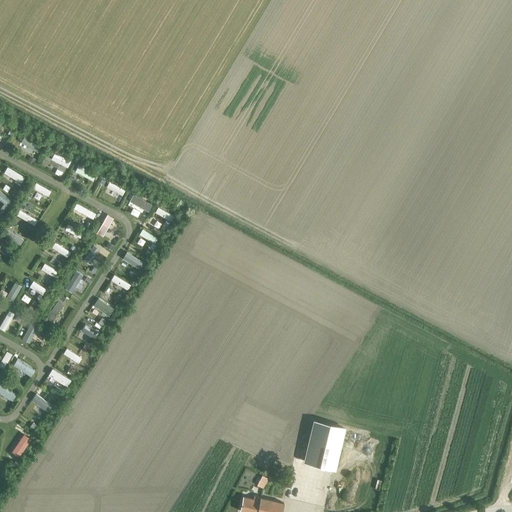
[(34,141),(19,133),(16,138),(31,147),(34,141)]
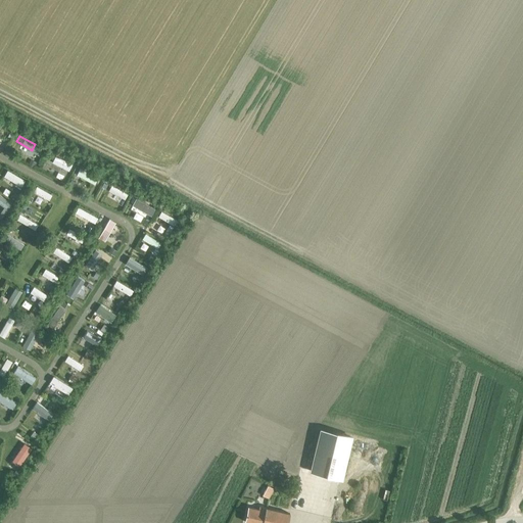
[(59,148),(56,155),(74,162),(77,156),(59,148)]
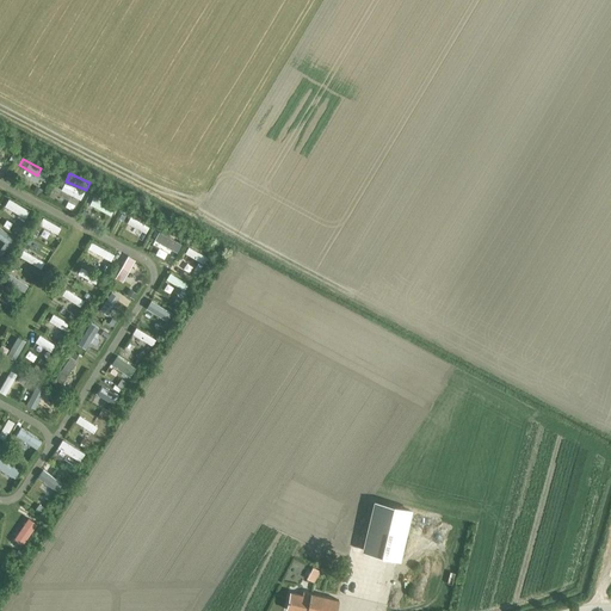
[(84,192),(65,183),(61,190),(80,199),(84,192)]
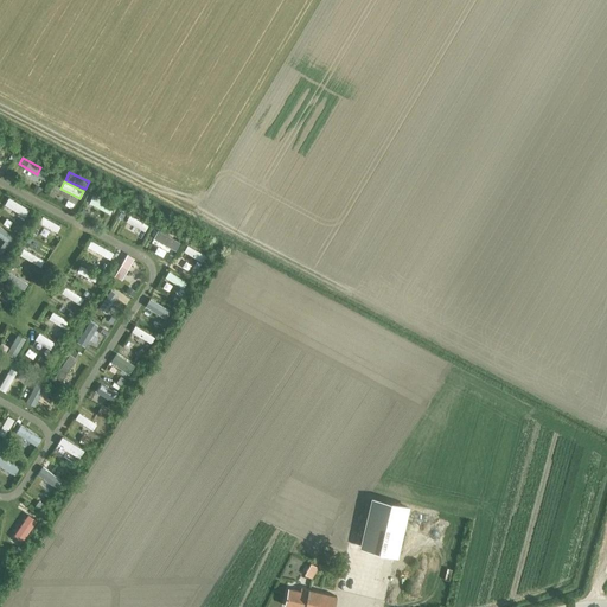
[(115,205),(120,197),(97,186),(94,193),(115,205)]
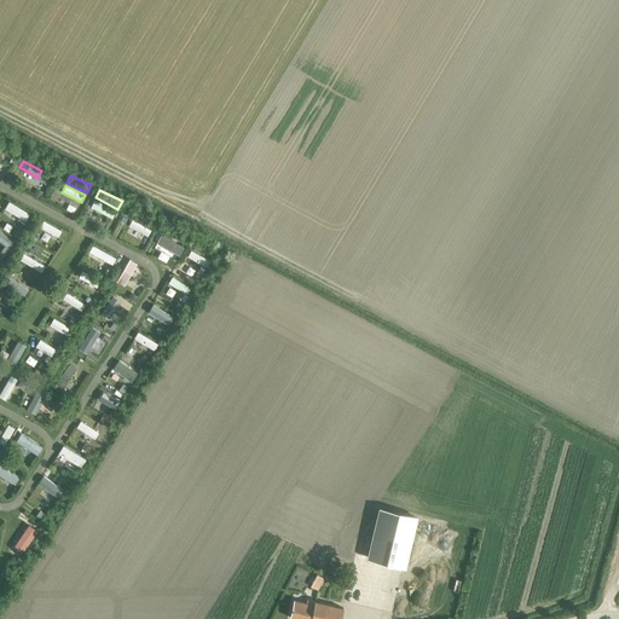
[(115,210),(94,200),(91,207),(111,218),(115,210)]
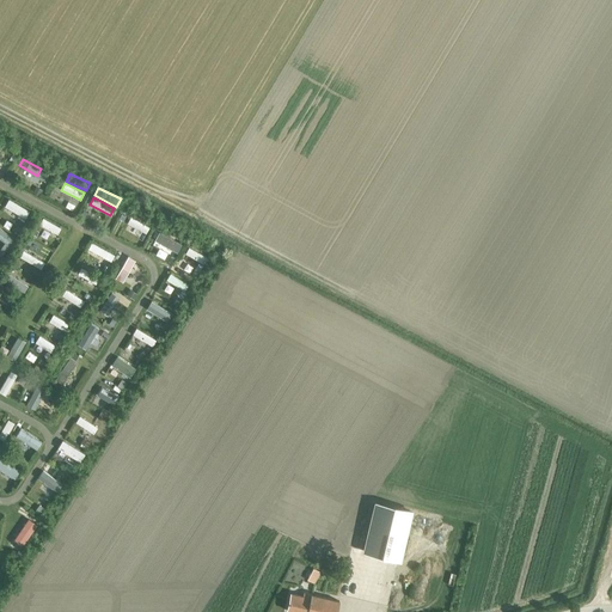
[(29,212),(8,199),(5,207),(25,219),(29,212)]
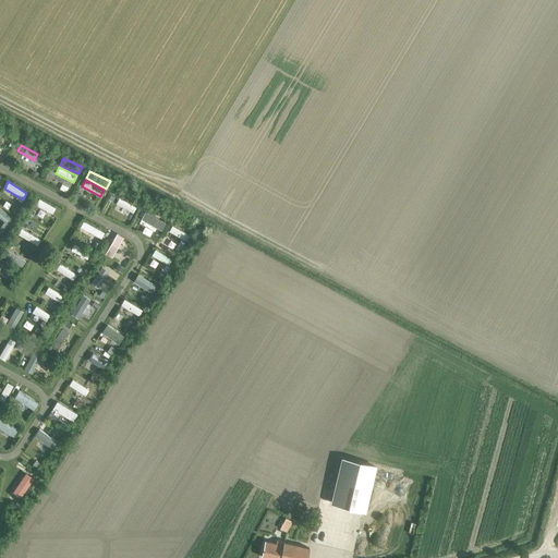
[(0,197),(0,205),(8,208),(10,201),(0,197)]
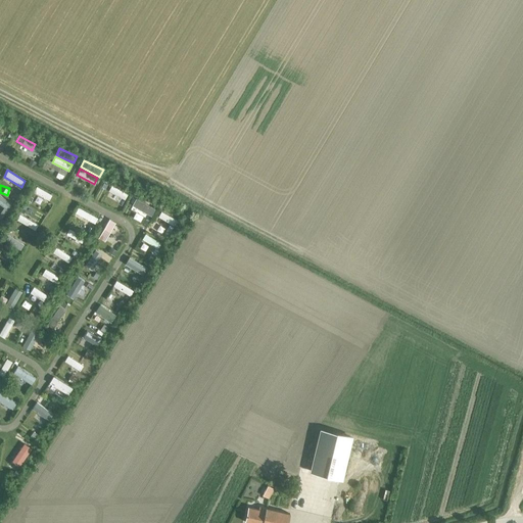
[(52,195),(37,186),(34,192),(49,200),(52,195)]
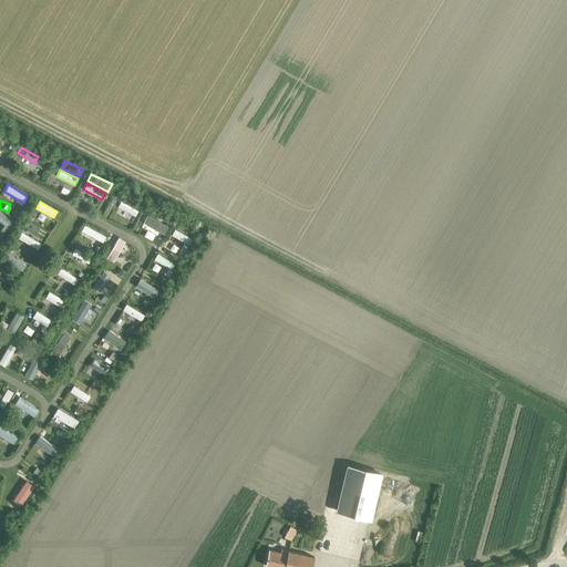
[(144,212),(129,202),(124,208),(134,214),(132,217),(137,219),(138,217),(140,218),(144,212)]
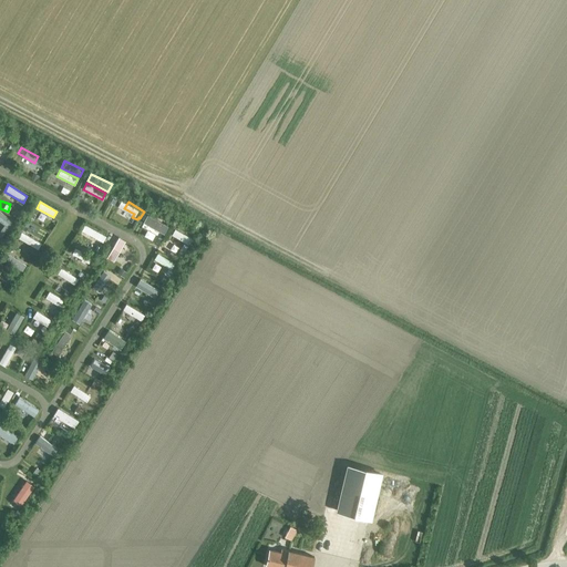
[(0,218),(8,224),(11,219),(0,210),(0,218)]
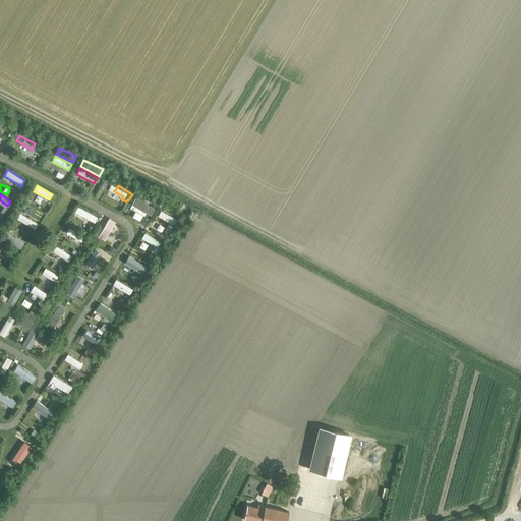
[(131,205),(147,213),(150,207),(147,205),(149,201),(140,197),(138,200),(134,198),(131,205)]
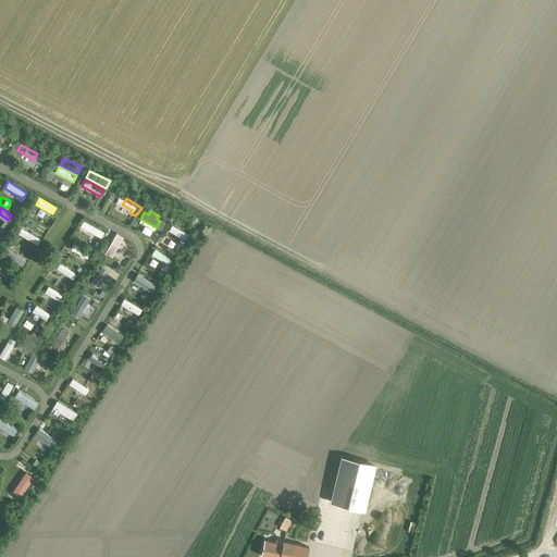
[(189,232),(193,225),(176,215),(173,222),(189,232)]
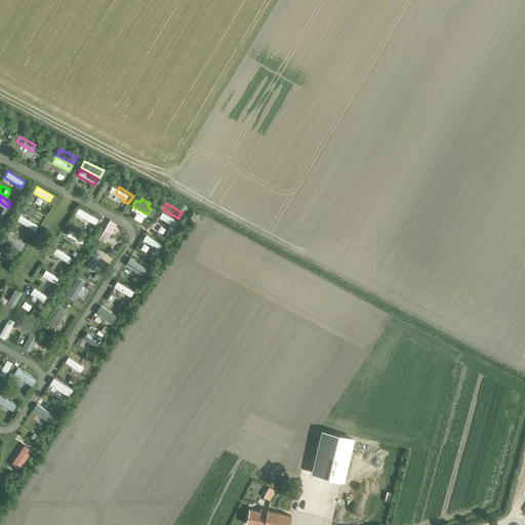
[(38,221),(41,215),(25,206),(22,212),(38,221)]
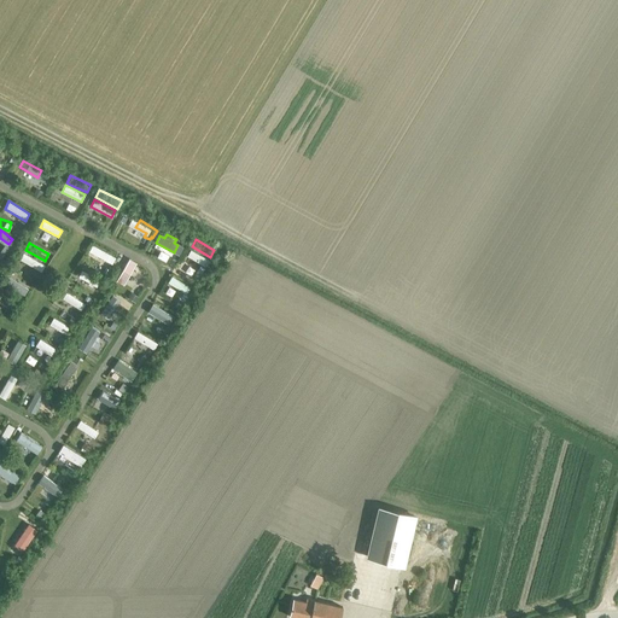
[(115,257),(92,245),(89,251),(112,263),(115,257)]
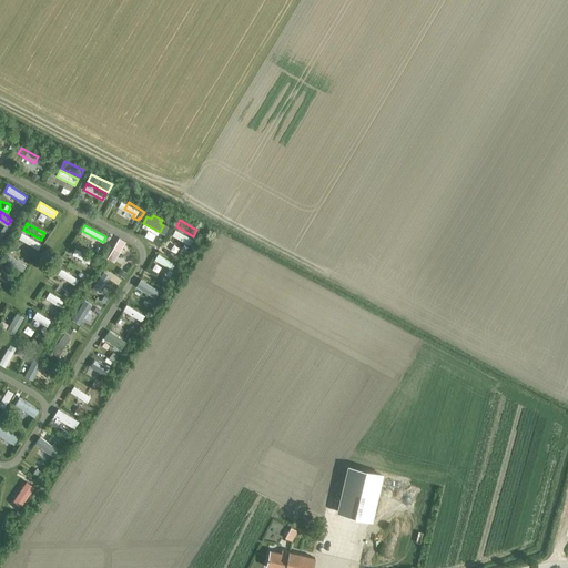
[(192,239),(175,230),(172,235),(189,244),(192,239)]
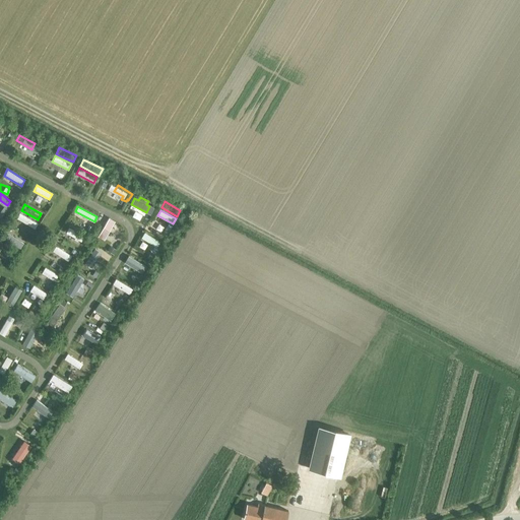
[(16,218),(31,228),(35,221),(19,213),(16,218)]
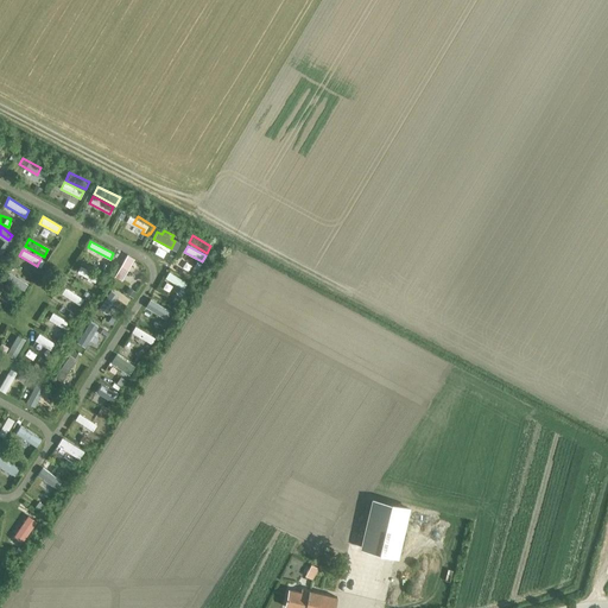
[(127,254),(114,276),(121,280),(134,258),(127,254)]
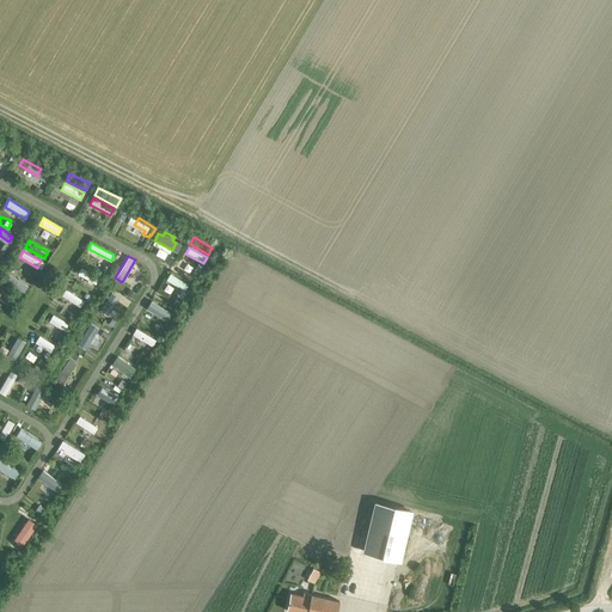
[(85,258),(83,265),(102,274),(105,267),(85,258)]
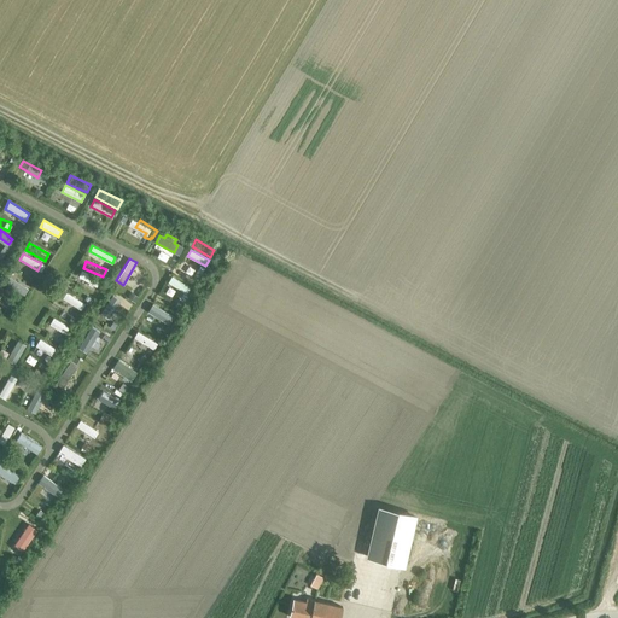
[(191,285),(196,279),(178,266),(168,279),(172,281),(176,274),(191,285)]
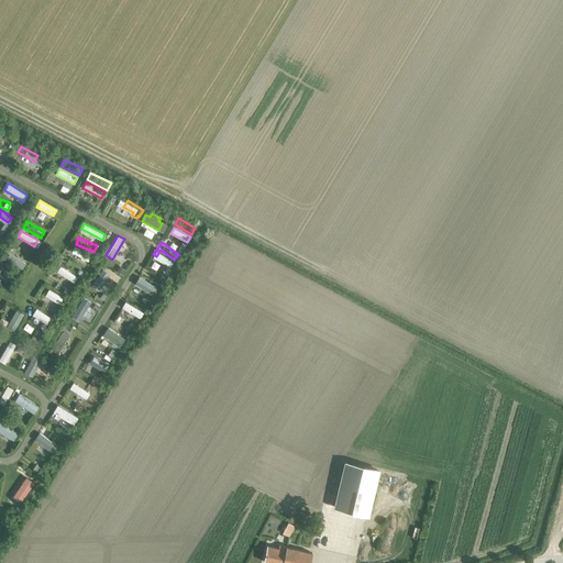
[(69,250),(89,263),(94,257),(74,244),(69,250)]
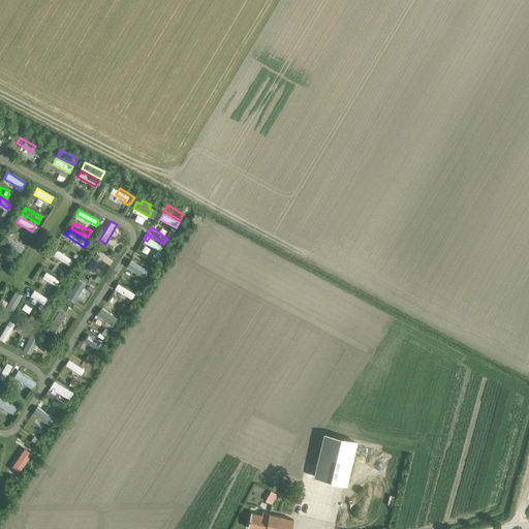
[(28,243),(29,236),(14,232),(12,239),(28,243)]
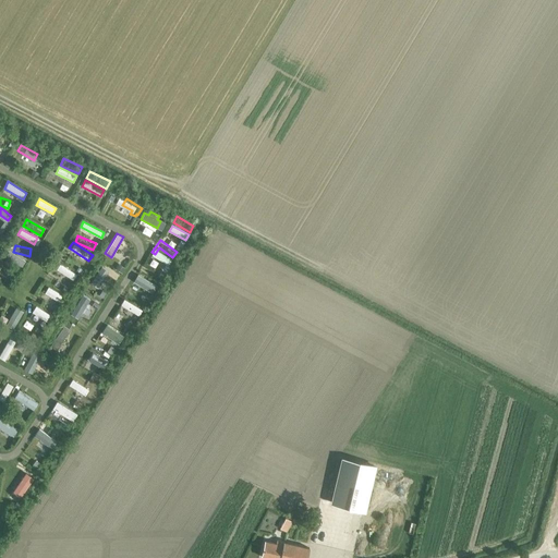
[(2,256),(22,267),(25,261),(7,250),(2,256)]
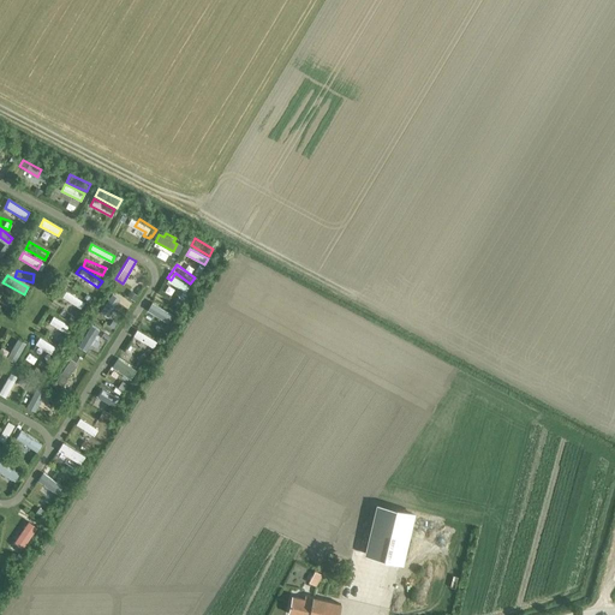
[(171,284),(185,292),(189,286),(174,278),(171,284)]
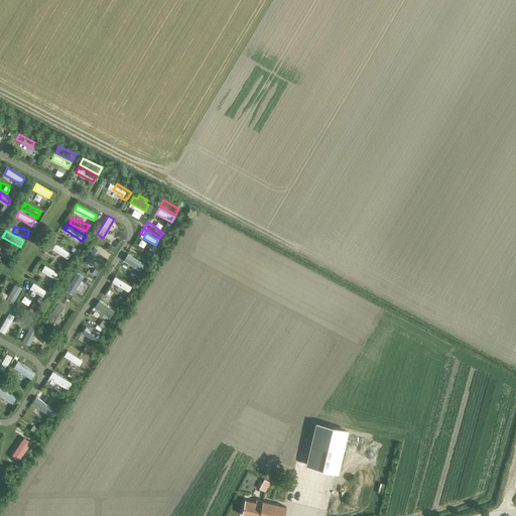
[(58,242),(73,252),(77,246),(61,236),(58,242)]
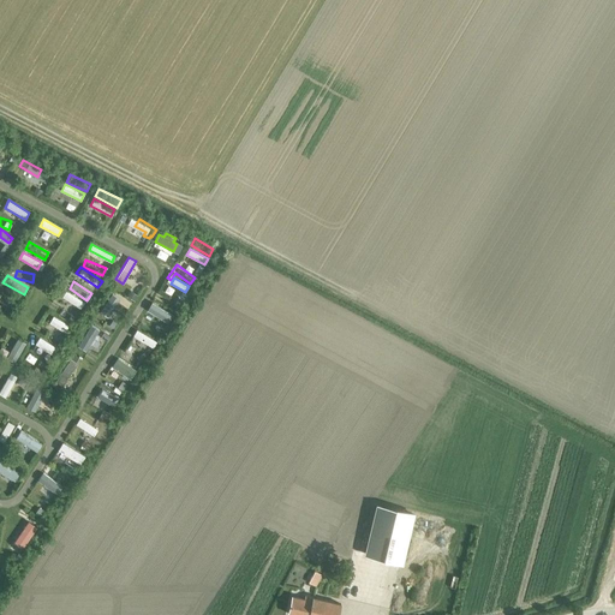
[(63,297),(81,309),(84,303),(66,291),(63,297)]
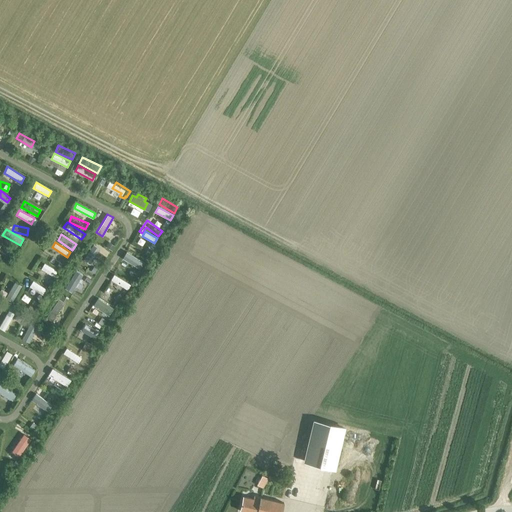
[(146,258),(149,252),(132,242),(128,249),(146,258)]
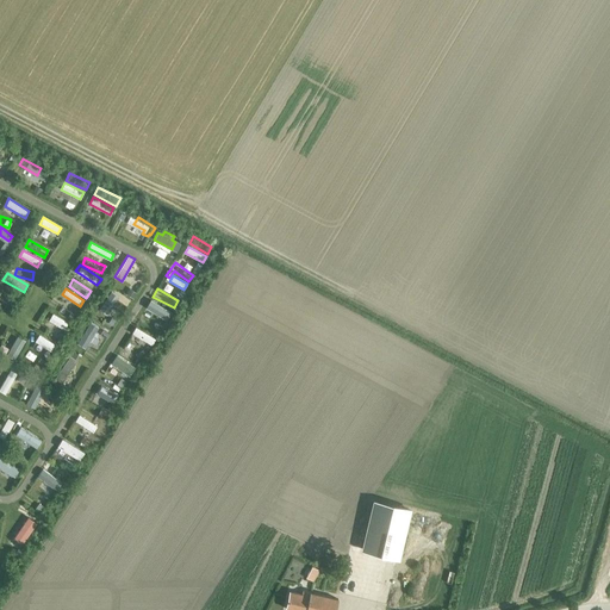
[(110,297),(100,311),(105,315),(114,300),(110,297)]
